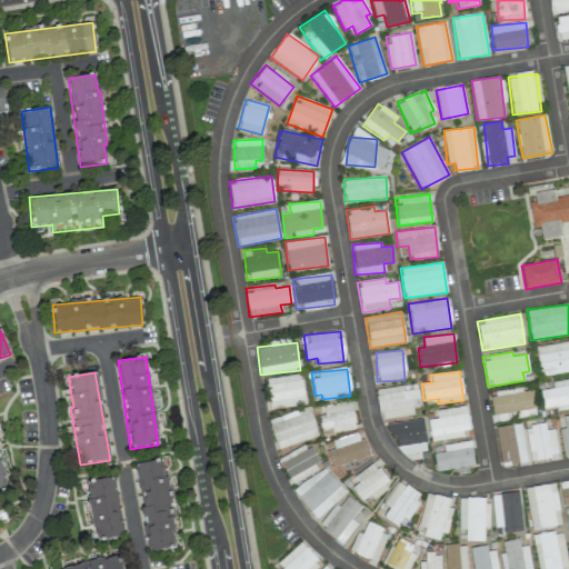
[(266,377),(268,408),(303,406),(302,376),(266,377)]
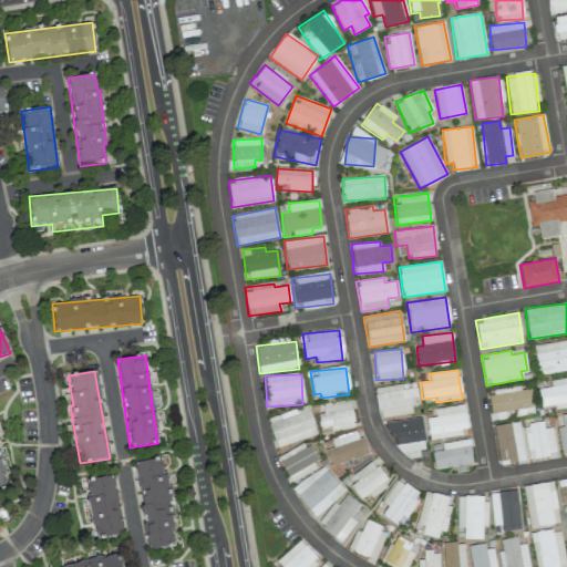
[(554,410),(566,406),(566,377),(550,381),(552,387),(538,389),(542,408),(554,405),(554,410)]
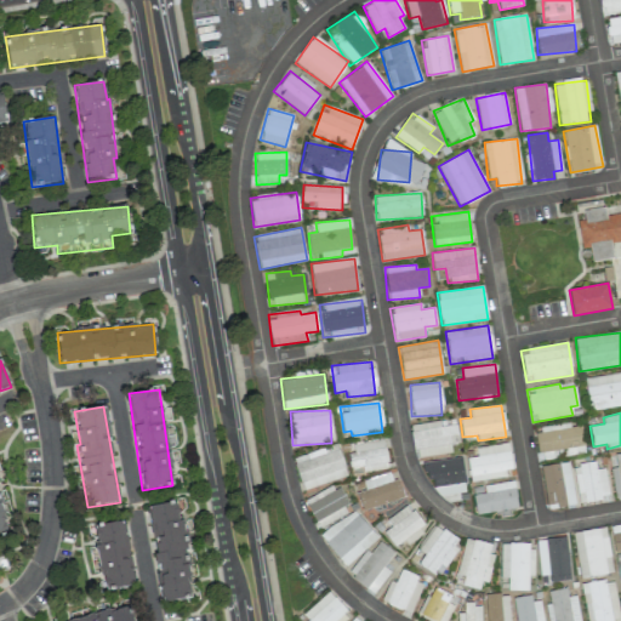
[(410,426),(415,457),(451,453),(450,443),(459,442),(456,425),(440,427),(439,421),(410,426)]
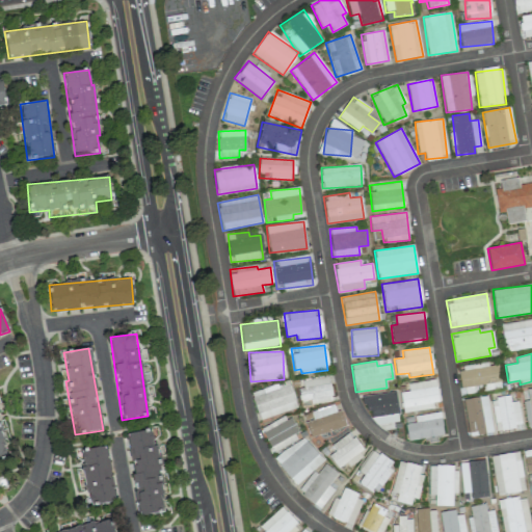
[(498,365),(488,366),(488,363),(458,367),(461,393),(501,389),(498,365)]
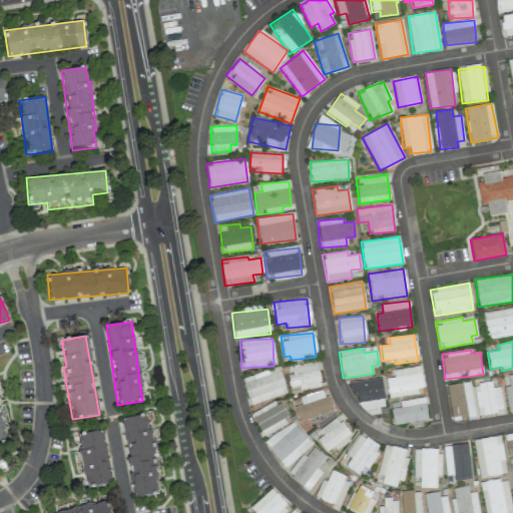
[(288,366),(289,389),(319,387),(318,364),(288,366)]
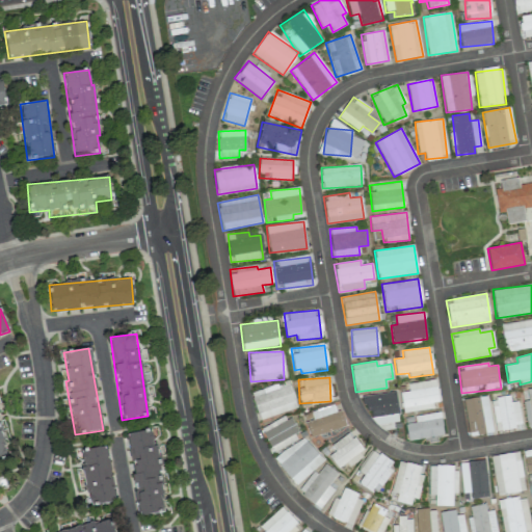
[(400,392),(402,410),(439,407),(436,379),(408,382),(409,392),(400,392)]
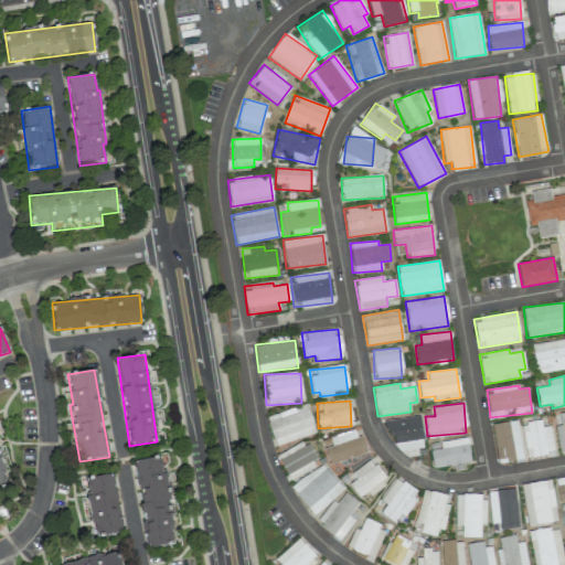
[(316,434),(306,404),(266,416),(275,446),(316,434)]
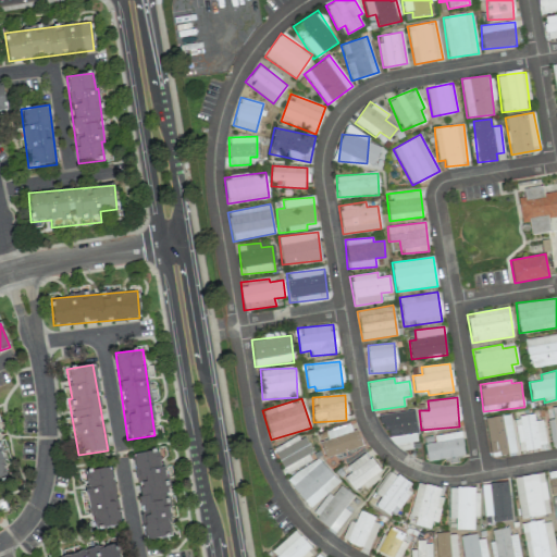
[(516,453),(509,415),(484,418),(491,457),(516,453)]
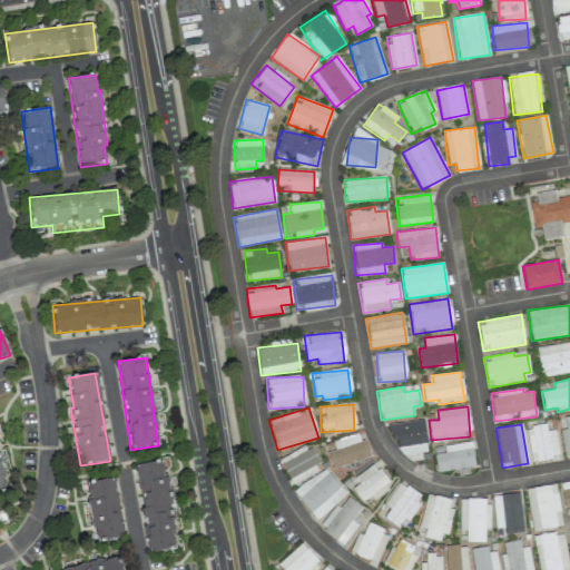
[(527,426),(530,460),(558,458),(556,430),(547,431),(546,425),(527,426)]
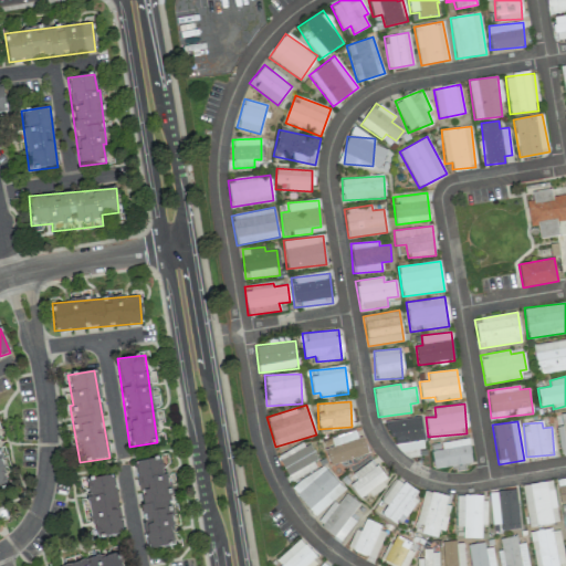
[(333,447),(325,449),(331,465),(366,454),(358,430),(331,440),(333,447)]
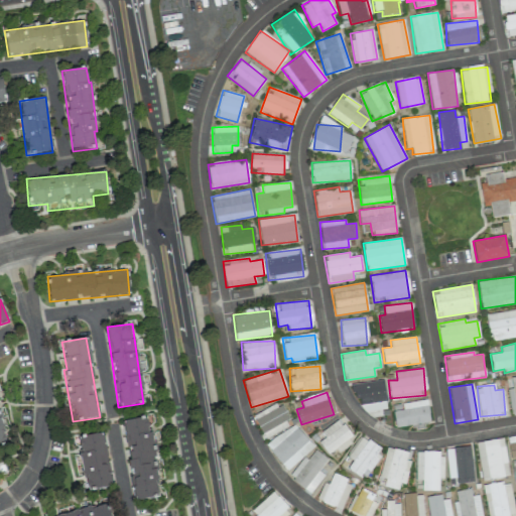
[(430,421),(426,399),(402,403),(403,409),(392,411),(395,428),(430,421)]
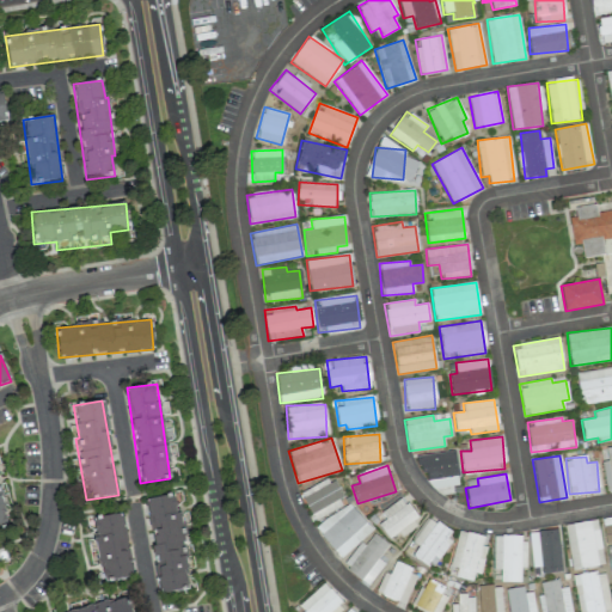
[(299,495),(313,521),(344,503),(330,477),(299,495)]
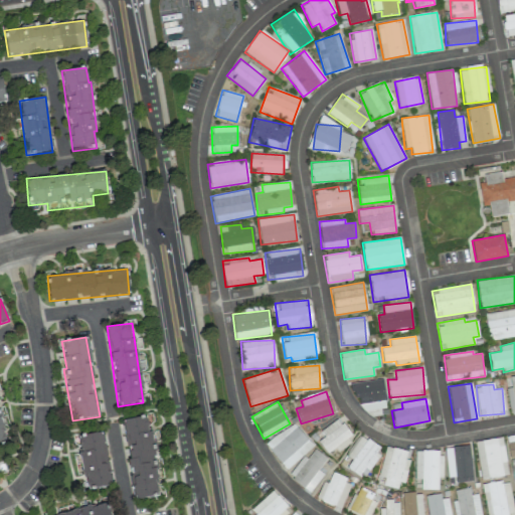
[(160,496),(147,415),(122,419),(135,500),(160,496)]
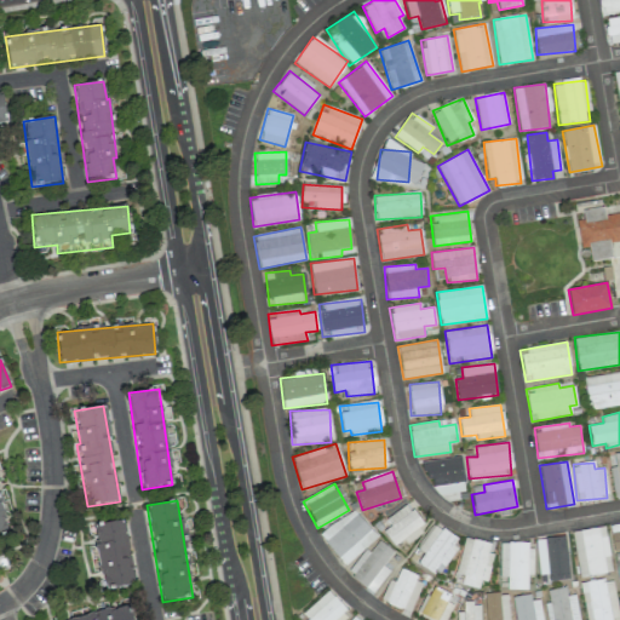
[(0,537),(10,534),(0,503),(0,537)]
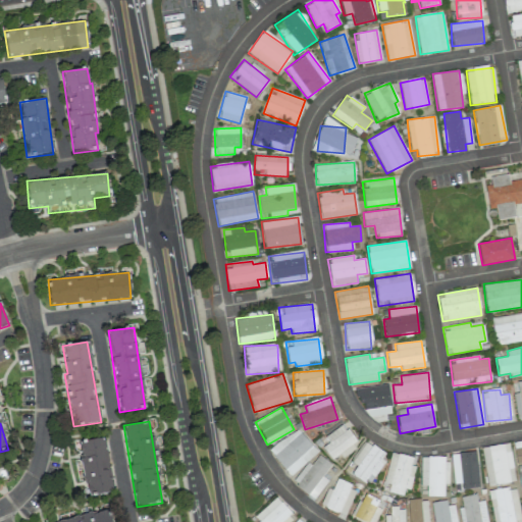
[(332,462),(357,444),(344,426),(319,444),(332,462)]
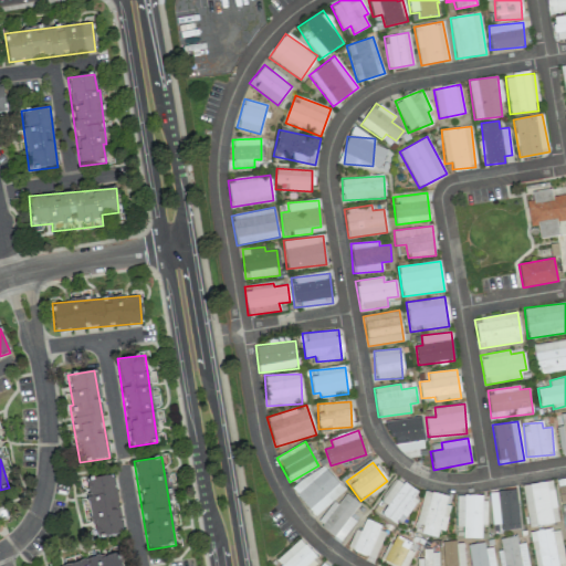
[(344,491),(322,463),(292,489),(314,515),(344,491)]
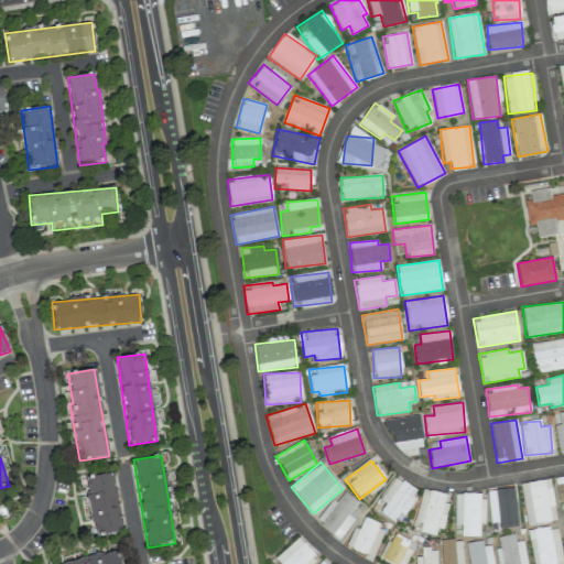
[(123,531),(109,473),(82,479),(95,538),(123,531)]
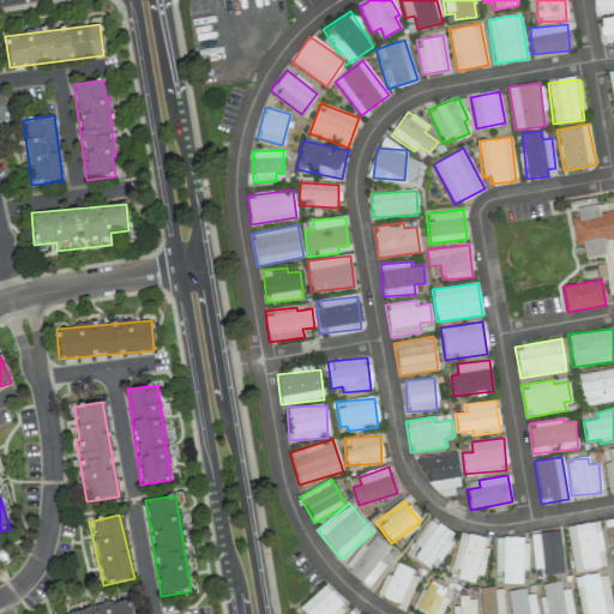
[(420,547),(413,559),(434,571),(455,534),(428,519),(414,545),(420,547)]
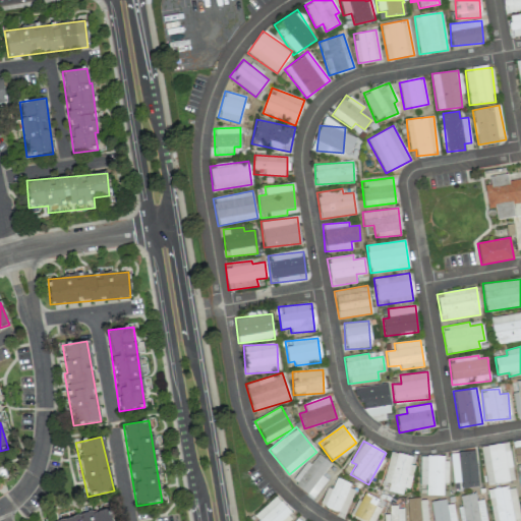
[(481,446),(485,483),(513,480),(509,443),(481,446)]
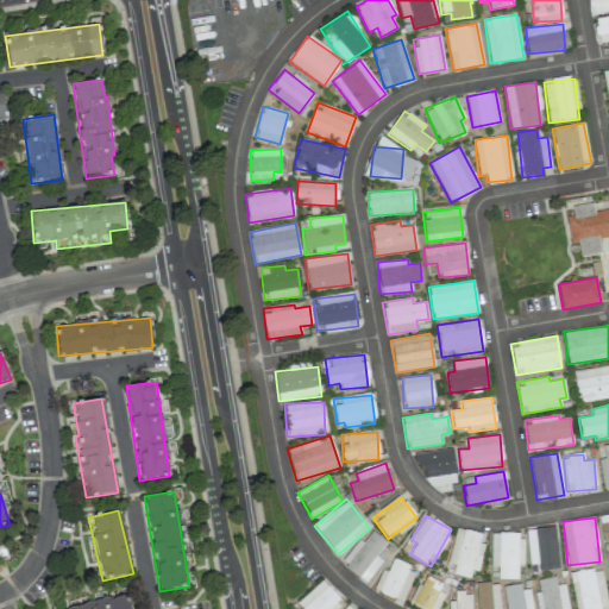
[(476,577),(483,533),(454,528),(447,572),(476,577)]
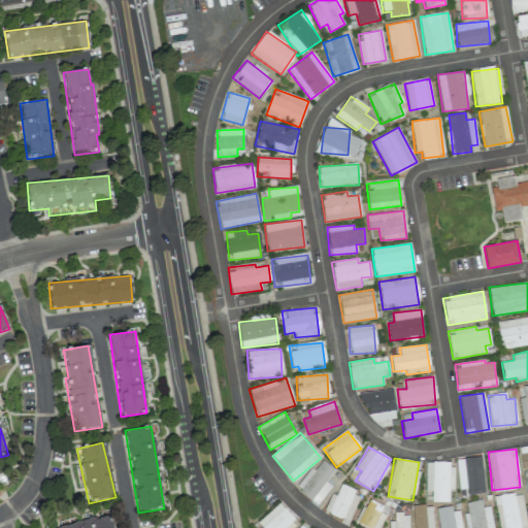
[(326,482),(335,470),(323,460),(315,470),(311,467),(295,488),(318,504),(331,487),(326,482)]
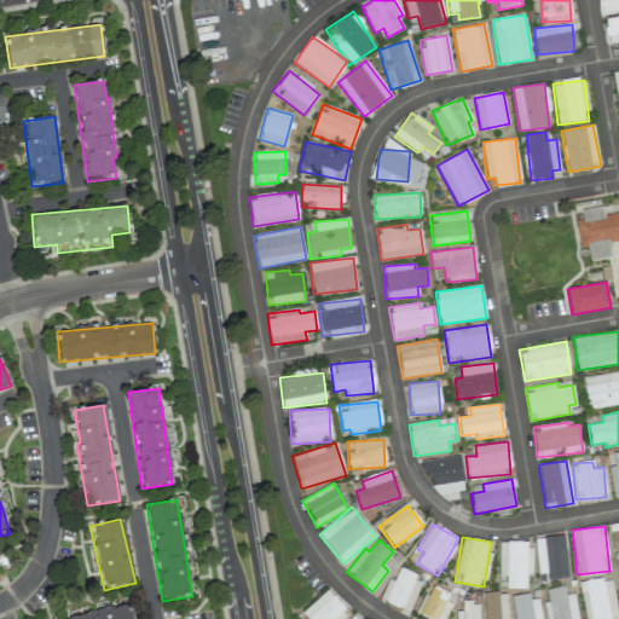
[(409,612),(422,578),(399,570),(394,580),(388,578),(380,600),(409,612)]
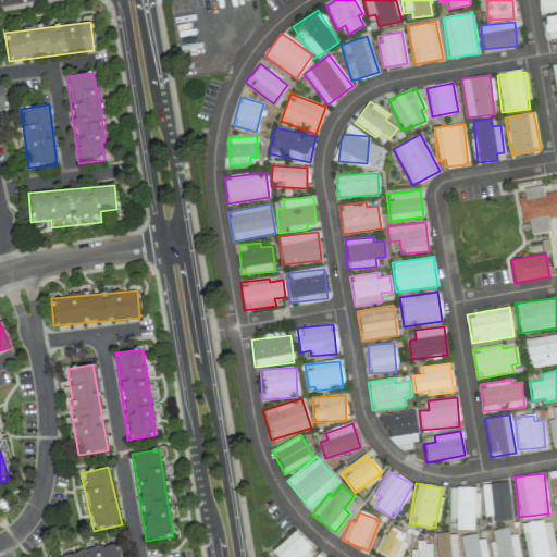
[(549,519),(521,524),(527,556),(555,556),(556,556),(549,519)]
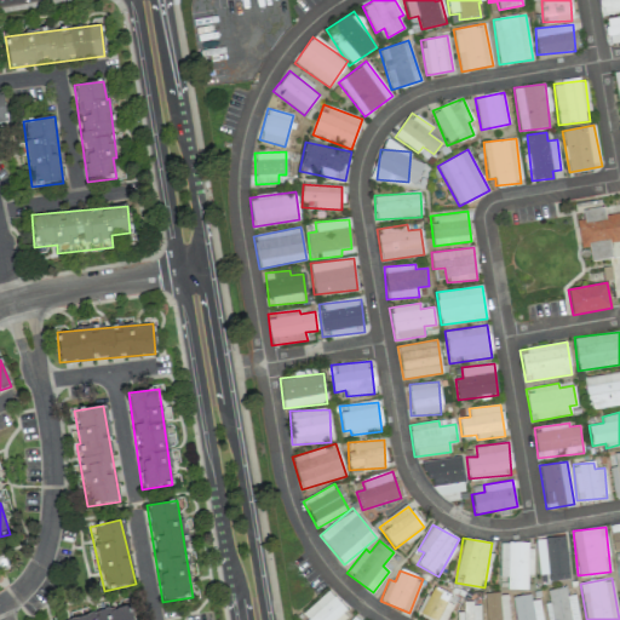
[(442,619),(455,597),(431,585),(417,613),(430,619),(442,619)]
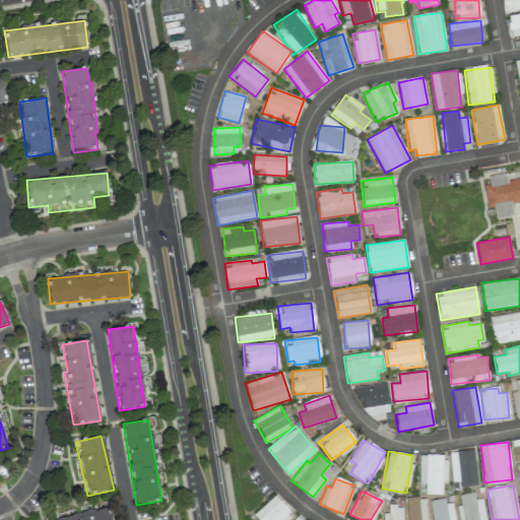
[(252,519),(286,519),(291,516),(275,496),(249,516),(252,519)]
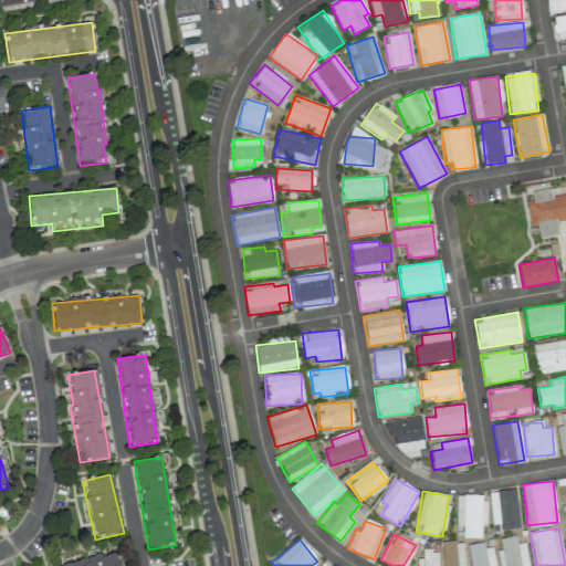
[(443,565),(464,565),(463,541),(442,542),(443,565)]
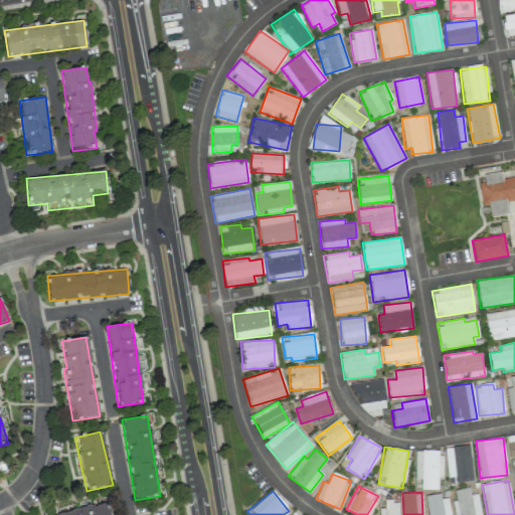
[(449,514),(445,492),(424,496),(427,514),(449,514)]
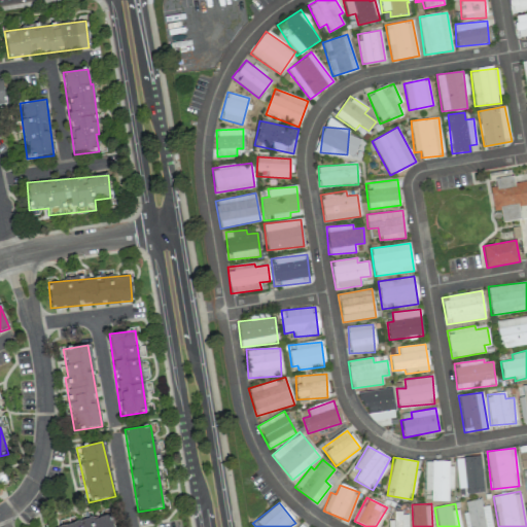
[(388,526),(408,526),(408,513),(393,513),(393,520),(388,520),(388,526)]
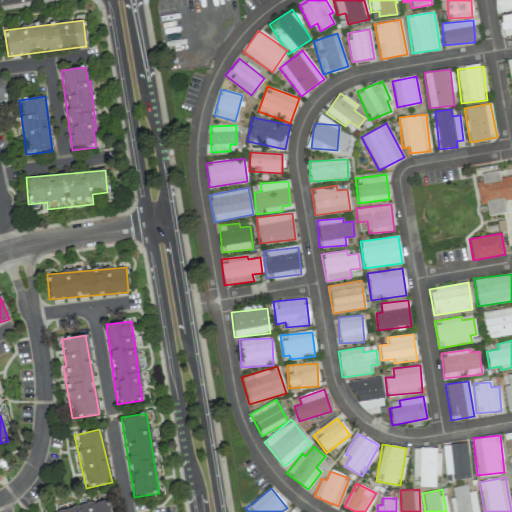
[(109,511),(107,500),(55,511),(109,511)]
